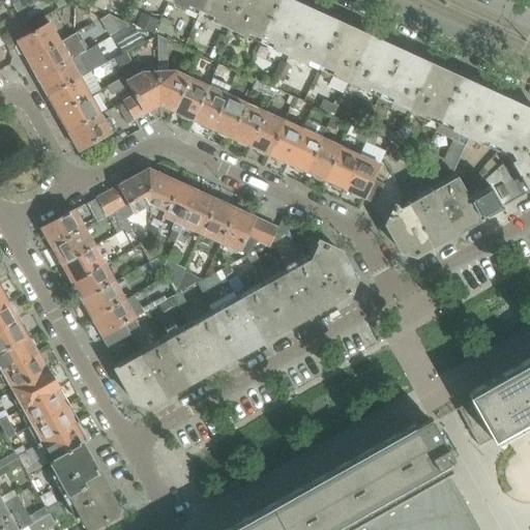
[(38,0),(16,0),(22,9),(38,0)]
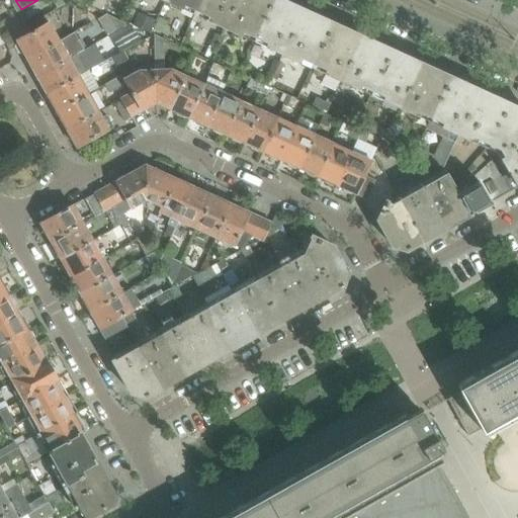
[(51,0),(57,9),(72,0),(51,0)]
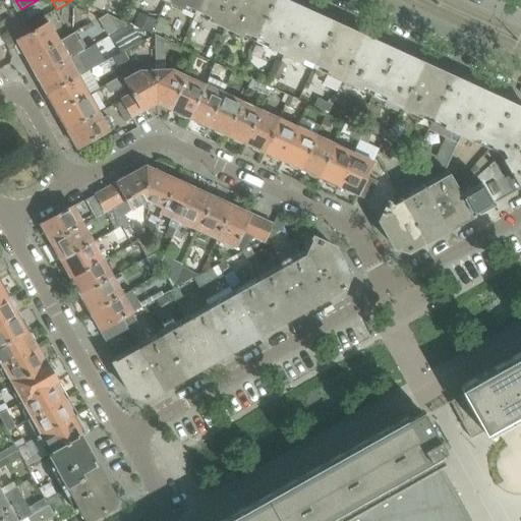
[(198,10),(201,0),(162,0),(181,9),(183,4),(198,10)]
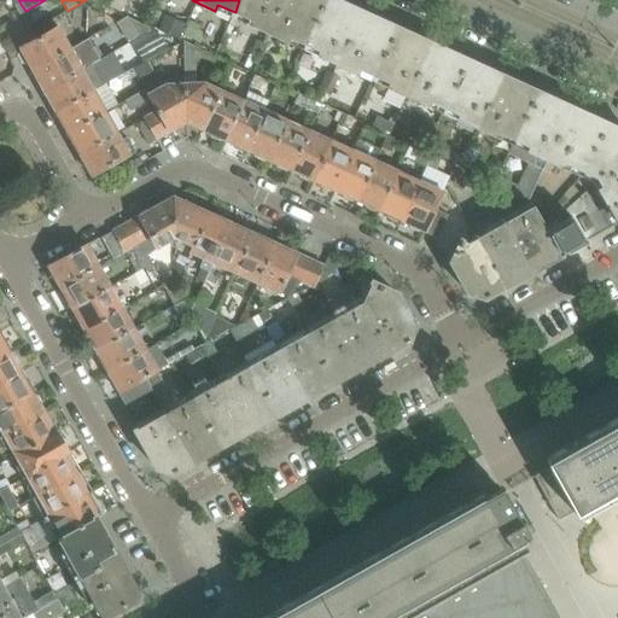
[(304,44),(324,0),(239,0),(235,12),(250,19),(248,25),(285,42),(289,36),(304,44)]
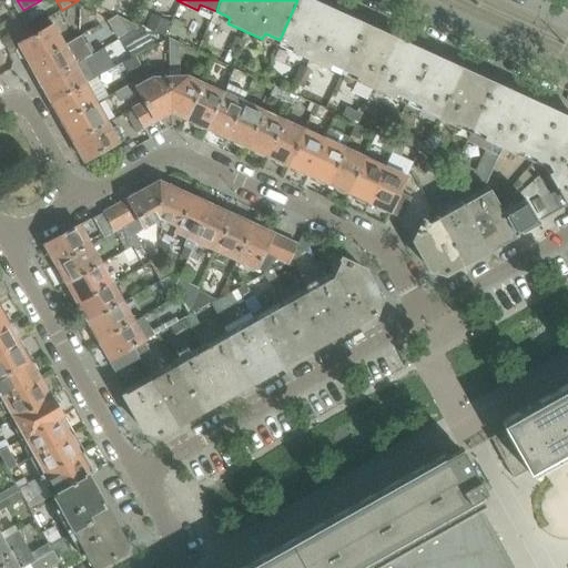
[(344,70),(363,26),(305,0),(297,0),(280,40),(294,47),(292,52),(327,69),(330,63),(344,70)]
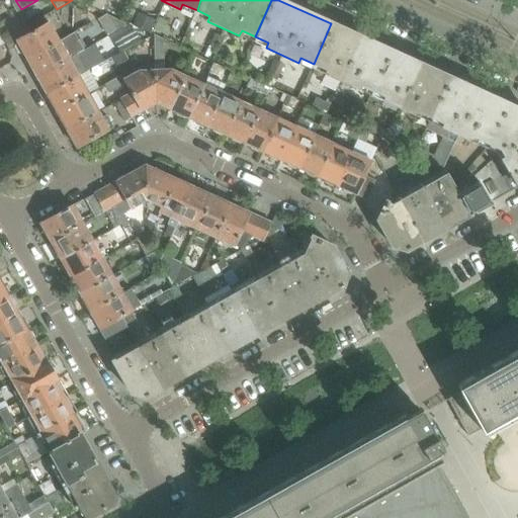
[(150,33),(155,21),(138,14),(133,26),(150,33)]
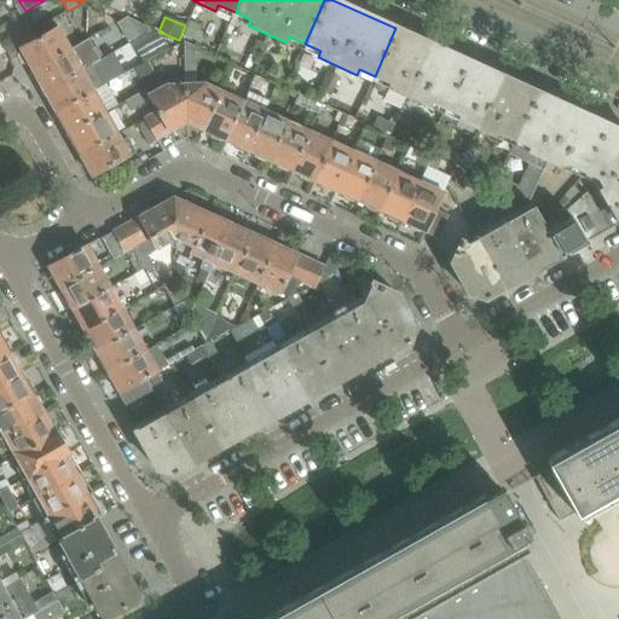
[(69,50),(58,30),(52,19),(29,33),(35,44),(21,52),(18,58),(21,64),(29,67),(32,71),(69,50)]
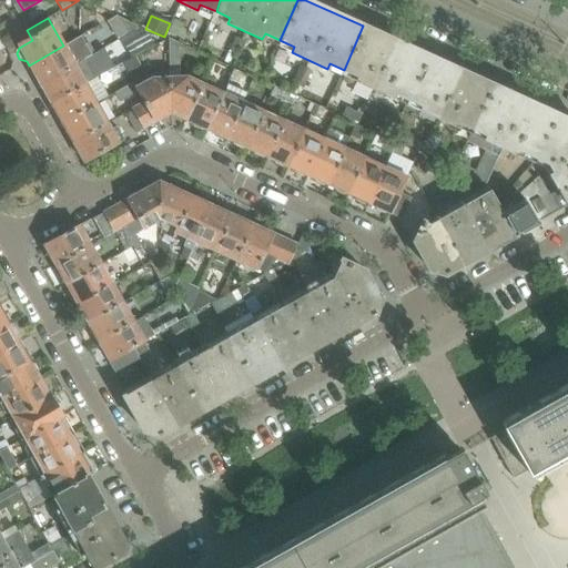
[(176,38),(183,24),(173,20),(168,33),(176,38)]
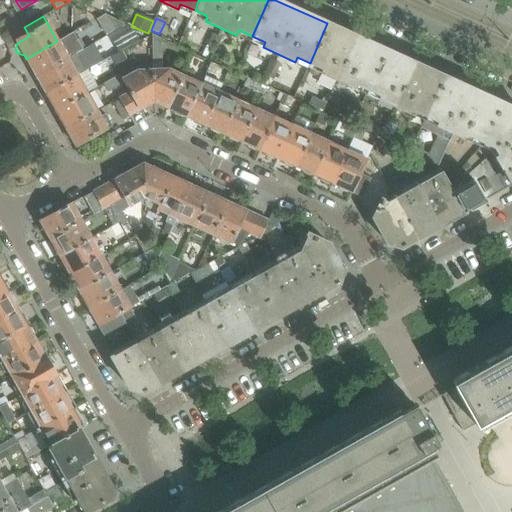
[(368,89),(385,50),(327,23),(310,63),(322,68),(320,73),(353,88),(355,83),(368,89)]
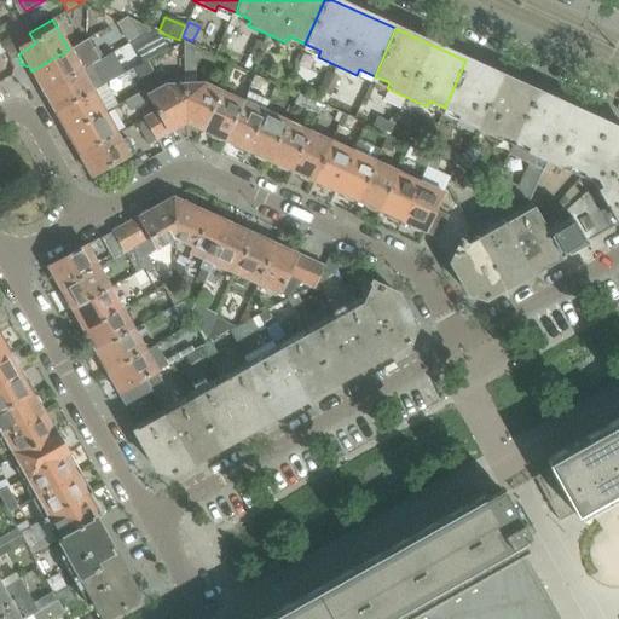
[(99,45),(94,35),(77,45),(82,55),(99,45)]
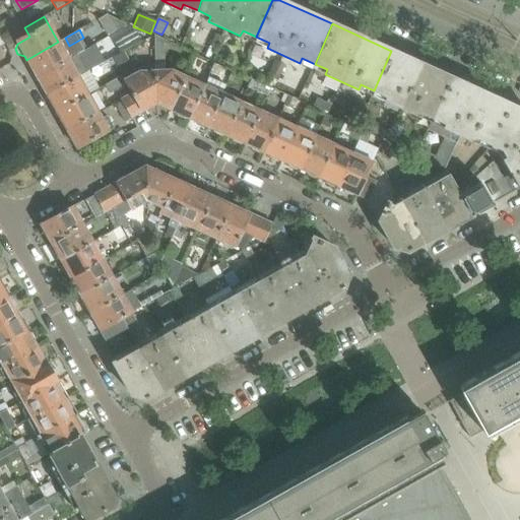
[(119,54),(141,42),(135,30),(113,43),(119,54)]
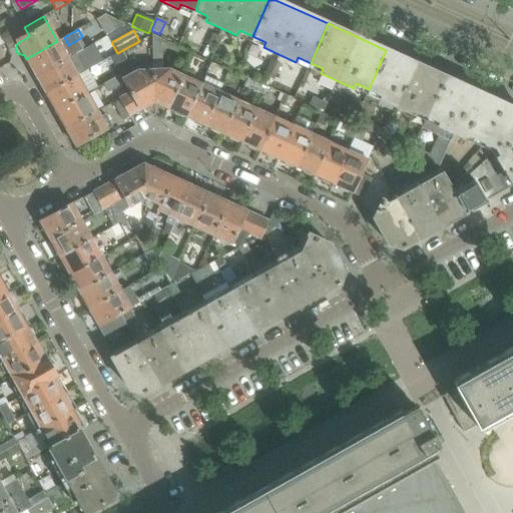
[(206,58),(217,36),(212,34),(202,56),(206,58)]
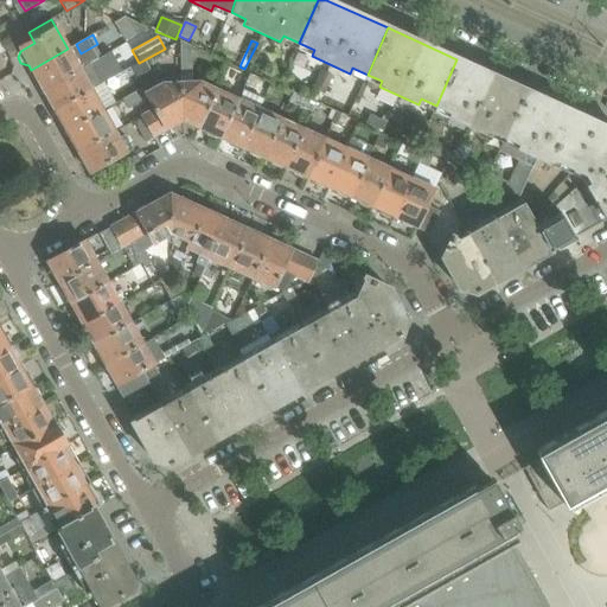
[(17,50),(11,42),(2,46),(7,55),(17,50)]
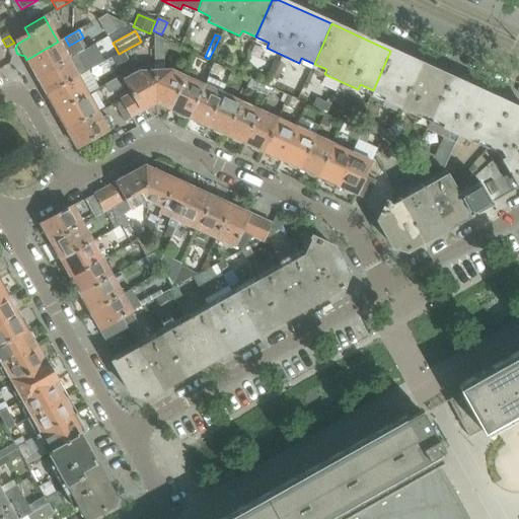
[(184,77),(170,71),(164,71),(163,40),(154,35),(155,71),(155,103),(169,109),(184,77)]
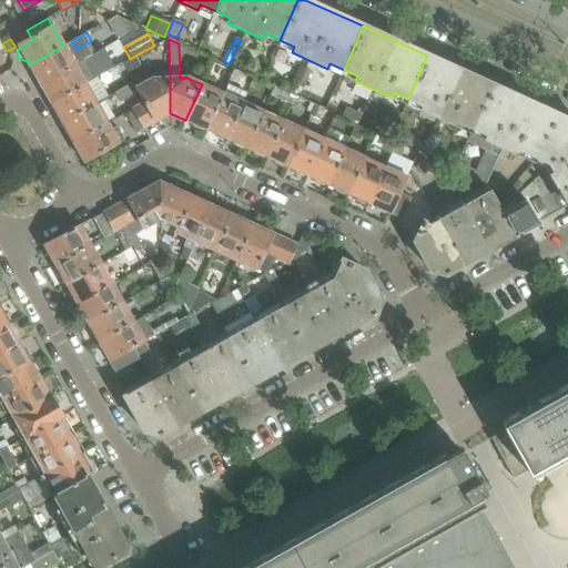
[(40,84),(74,64),(63,46),(29,66),(40,84)]
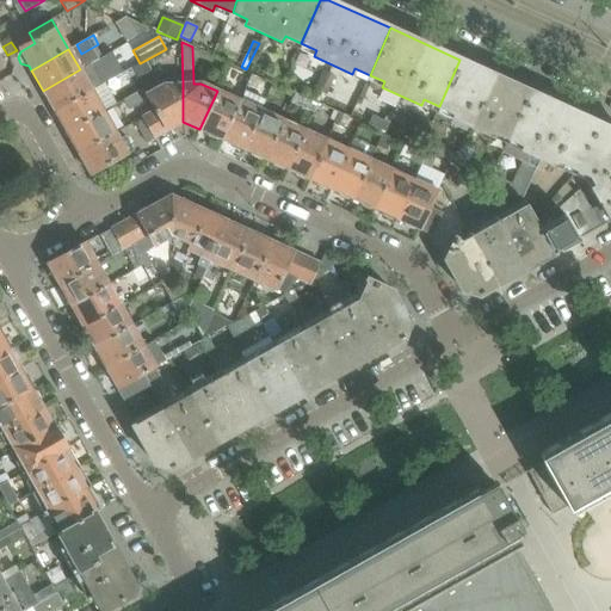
[(508,137),(529,91),(460,60),(439,106),(454,113),(451,119),(491,137),(493,131),(508,137)]
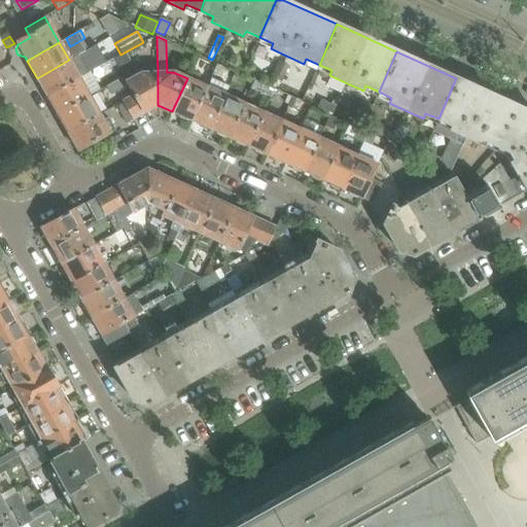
[(131,62),(126,54),(114,60),(118,68),(131,62)]
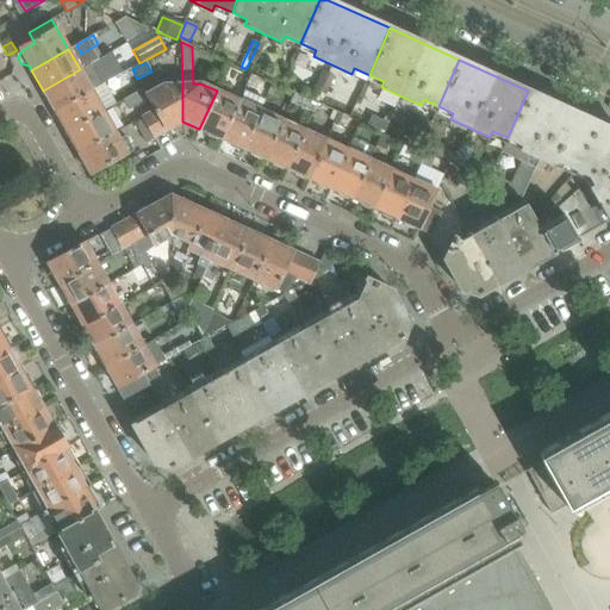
[(54,111),(92,91),(99,86),(101,85),(91,63),(80,70),(80,69),(43,91),(54,111)]
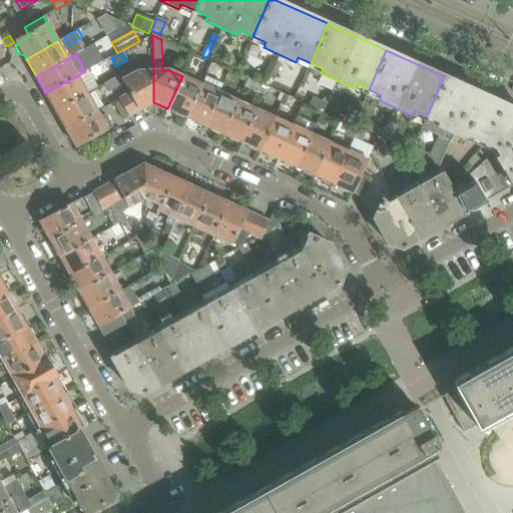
[(87,78),(113,63),(110,57),(106,59),(88,69),(85,71),(83,72),(87,78)]
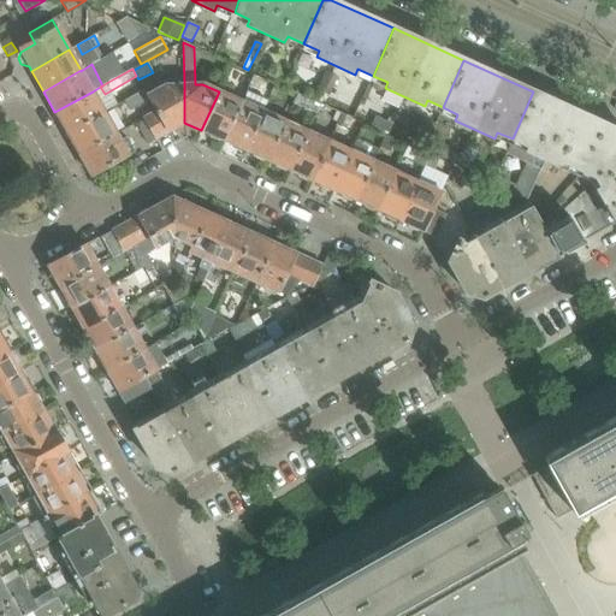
[(324,89),(331,75),(324,72),(318,87),(324,89)]
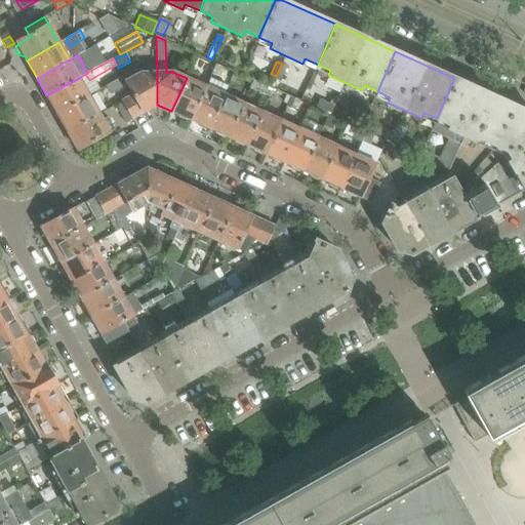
[(239,73),(242,66),(234,63),(231,69),(239,73)]
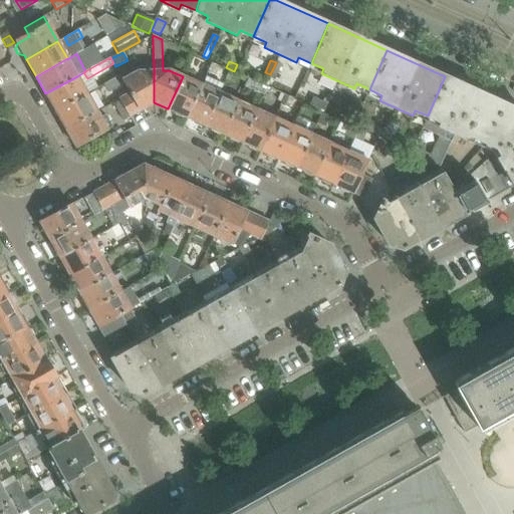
[(276,77),(281,65),(276,62),(270,74),(276,77)]
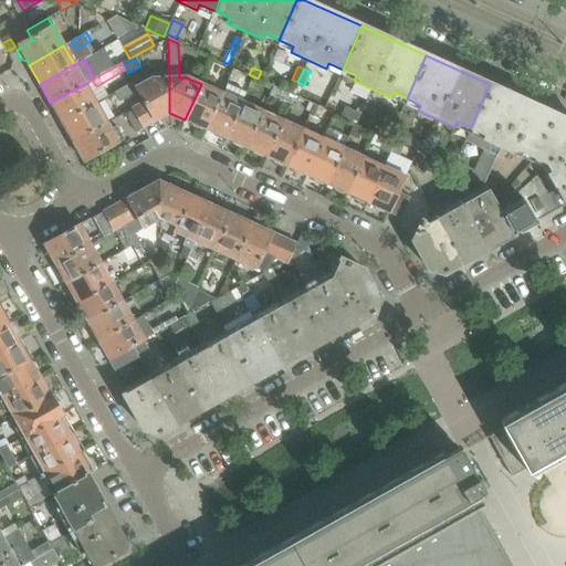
[(169,113),(169,77),(152,76),(135,86),(145,103),(155,122),(169,113)]
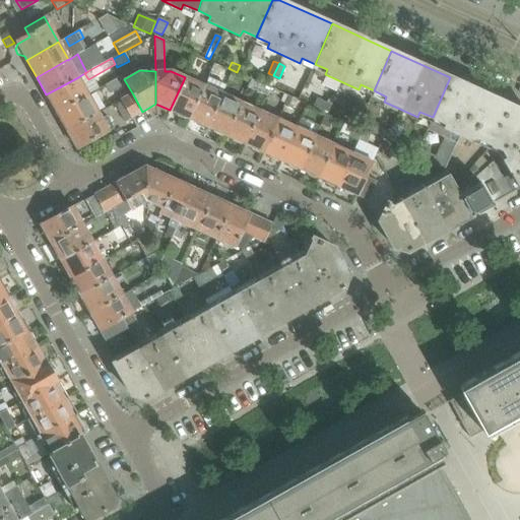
[(189,119),(204,86),(194,81),(197,74),(190,71),(186,78),(185,77),(170,110),(176,113),(177,117),(184,119),(187,118),(189,119)]
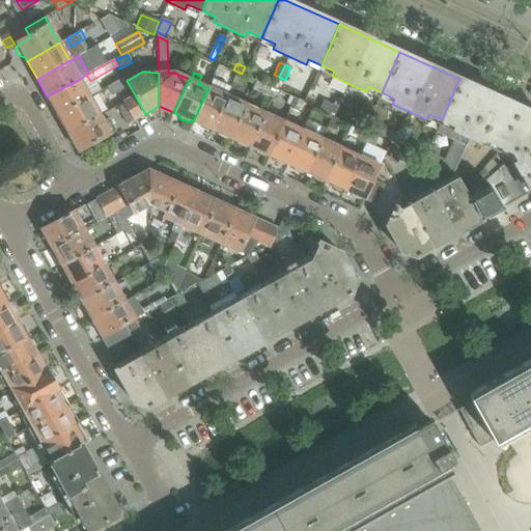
[(240,85),(243,76),(236,73),(233,82),(240,85)]
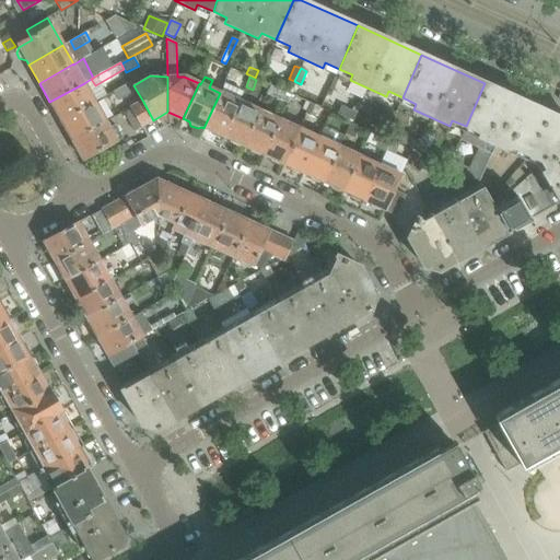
[(117,102),(136,92),(131,82),(112,93),(117,102)]
